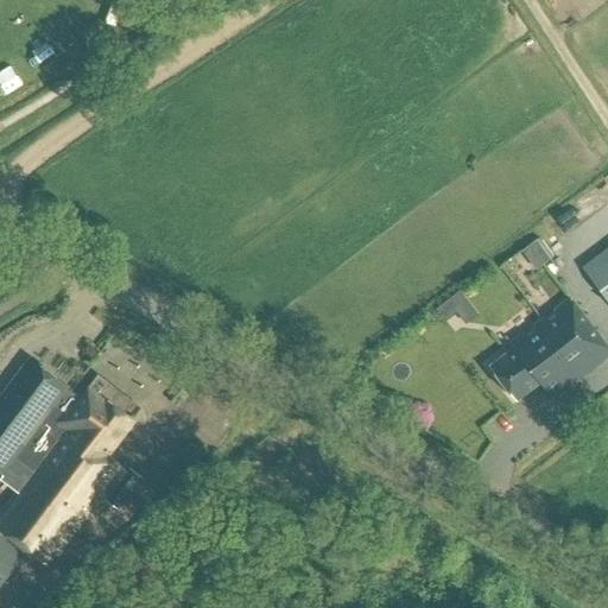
[(551,260),(537,240),(523,251),(537,271),(551,260)]
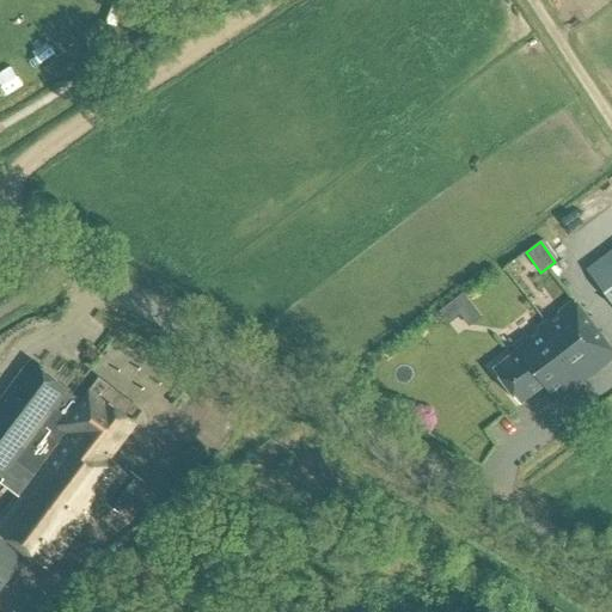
[(611,250),(586,270),(611,304),(611,250)]
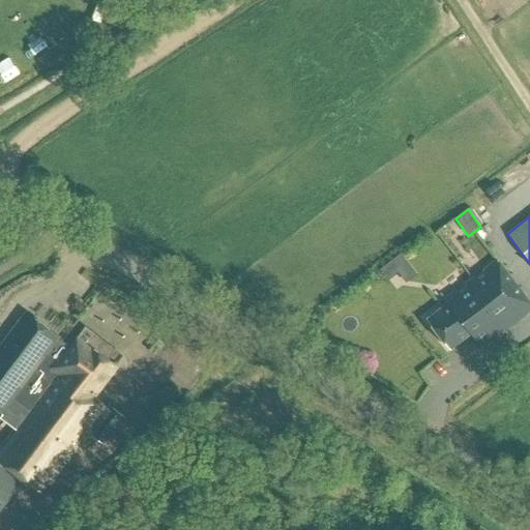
[(406,248),(384,264),(400,286),(421,270),(406,248)]
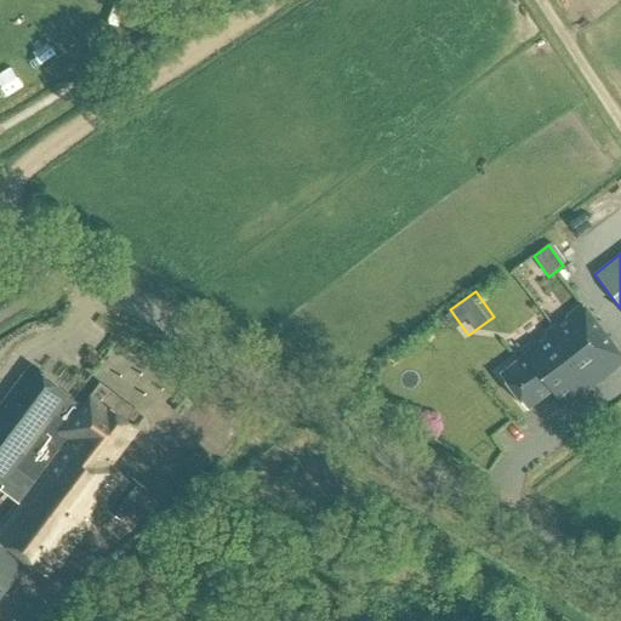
[(565,408),(620,363),(620,355),(582,305),(542,335),(522,352),(524,357),(500,375),(528,411),(553,392),(565,408)]
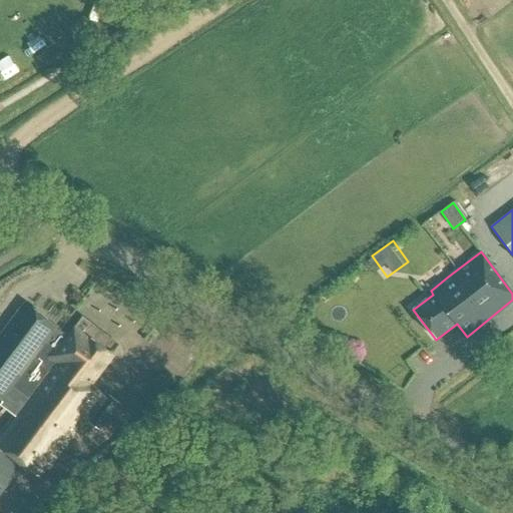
[(0,338),(0,399),(4,402),(14,388),(28,398),(0,436),(0,447),(42,479),(86,420),(100,430),(119,403),(105,393),(104,395),(90,386),(113,356),(111,355),(117,347),(117,344),(85,320),(82,321),(76,329),(75,328),(69,337),(60,330),(60,329),(26,304),(0,338)]
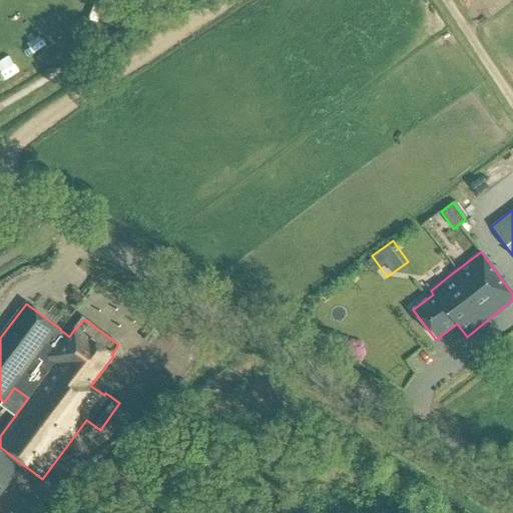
[(0,498),(13,481),(0,470),(0,498)]
